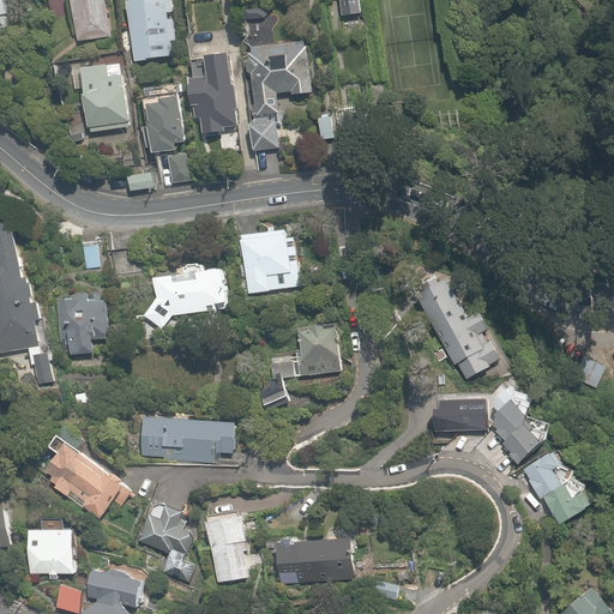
[(47,0),(50,19),(71,16),(76,43),(110,36),(103,0),(47,0)]
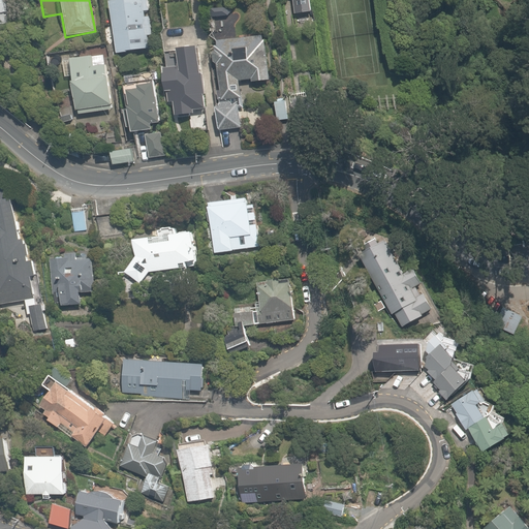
[(148,0),(105,0),(118,52),(158,41),(148,0)]
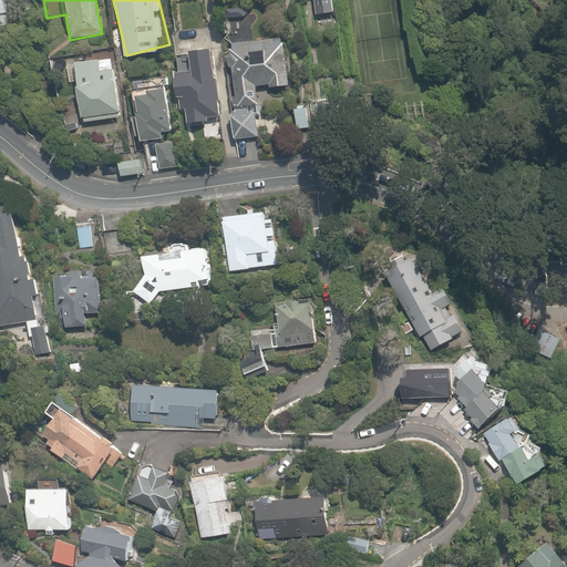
[(313,0),(316,14),(333,12),(331,0),(313,0)]
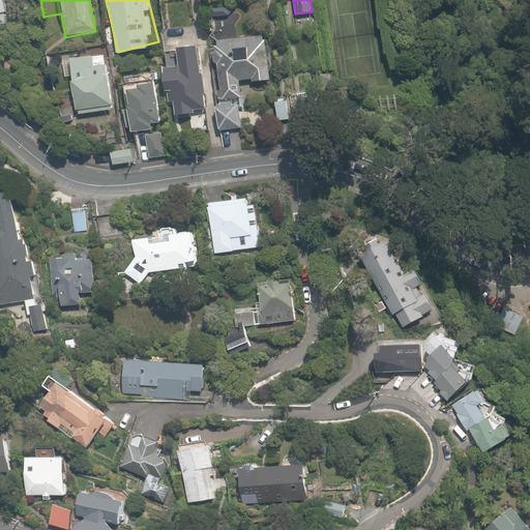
[(215,65),(219,101),(214,102),(216,131),(243,128),(239,83),(269,80),(265,35),(206,41),(209,65),(215,65)]
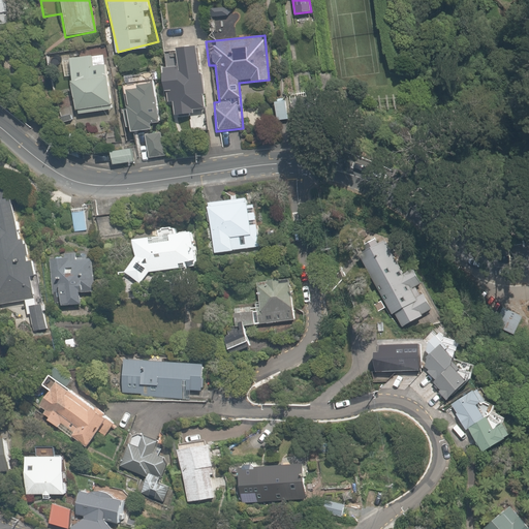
[(203,107),(192,45),(174,48),(177,64),(158,67),(161,89),(167,88),(172,116),(193,113),(192,109),(203,107)]
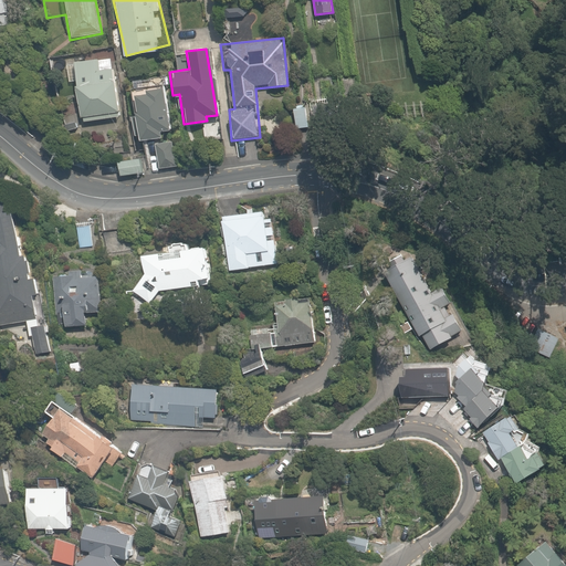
[(107,55),(71,63),(83,122),(121,114),(107,55)]
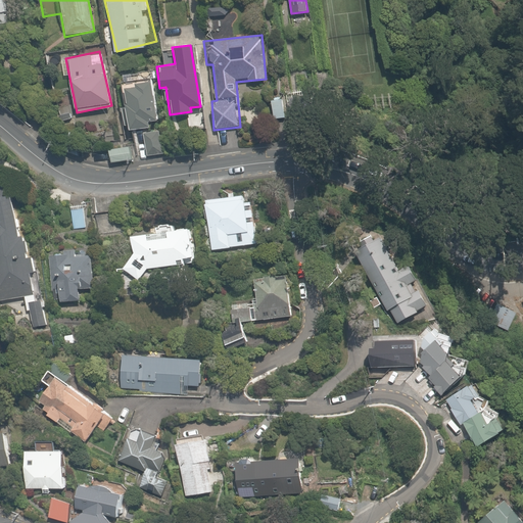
[(134,89),(124,91),(129,130),(148,127),(147,121),(155,120),(149,81),(134,84),(134,89)]
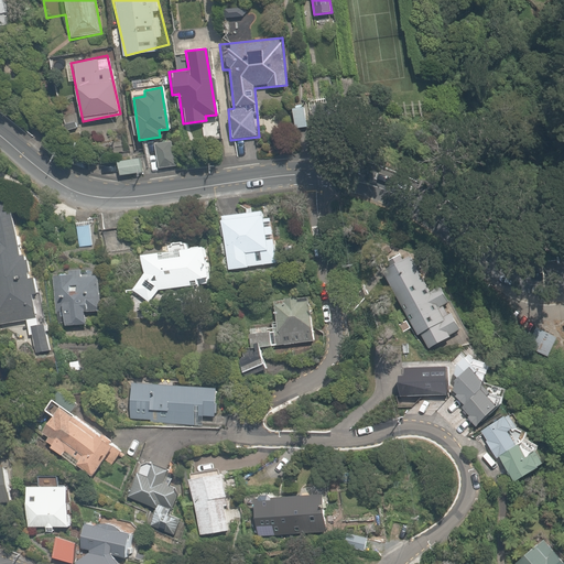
[(294,108),(290,108),(292,130),(310,128),(307,107),(302,107),(302,101),(294,102),(294,108)]
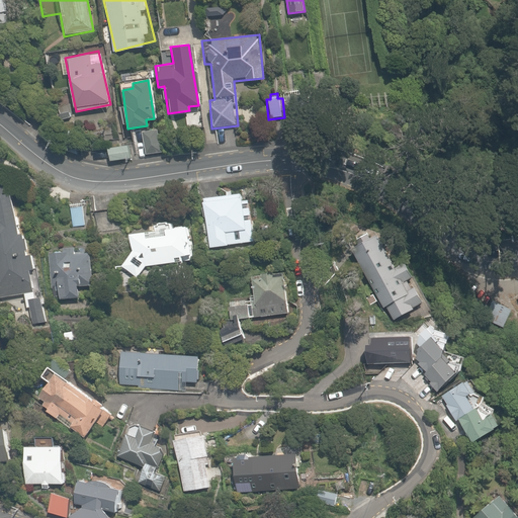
[(239,192),(200,199),(209,249),(255,241),(252,220),(244,221),(243,216),(249,214),(248,207),(242,208),(239,192)]
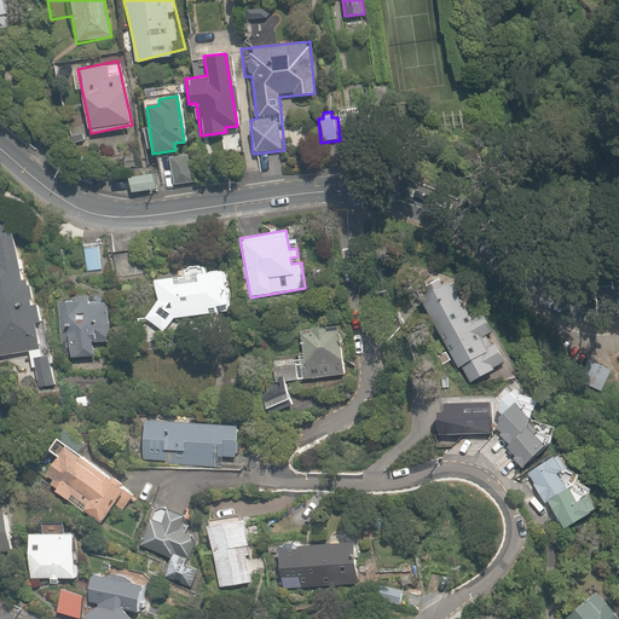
[(0,358),(39,348),(9,232),(0,233),(0,358)]
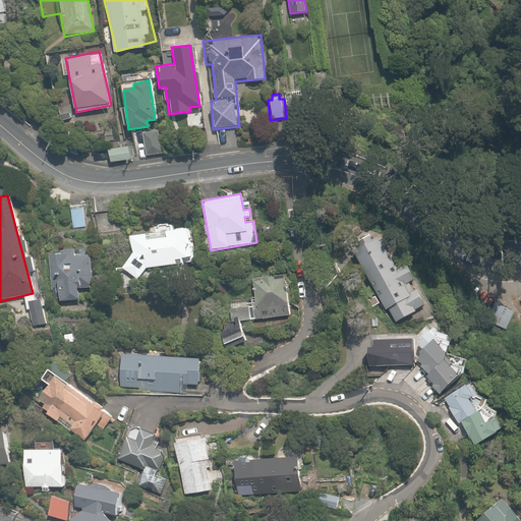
[(63,205),(63,225),(84,226),(84,205),(63,205)]
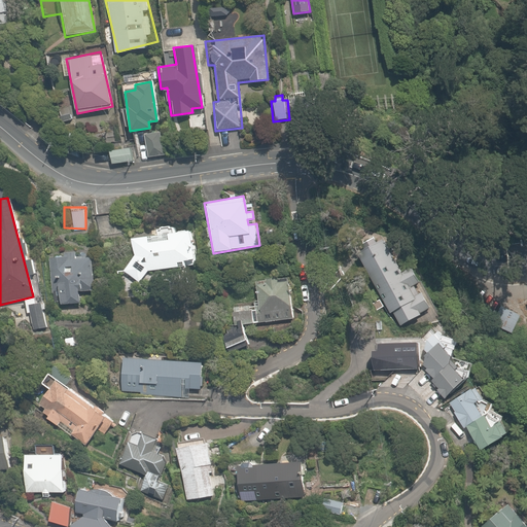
[(191,257),(187,233),(129,239),(131,257),(120,271),(138,281),(146,271),(174,267),(175,261),(191,257)]
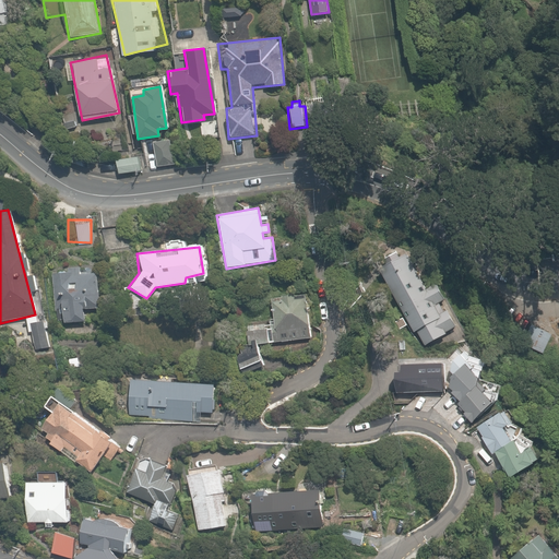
[(425,287),(403,250),(375,268),(413,334),(415,333),(423,347),(456,329),(442,305),(445,304),(433,282),(425,287)]
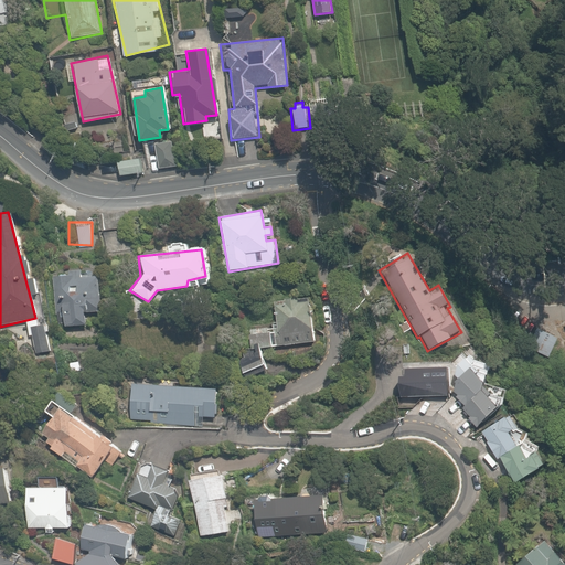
[(65,275),(56,276),(62,327),(85,323),(83,311),(98,309),(94,276),(78,278),(77,270),(65,272),(65,275)]
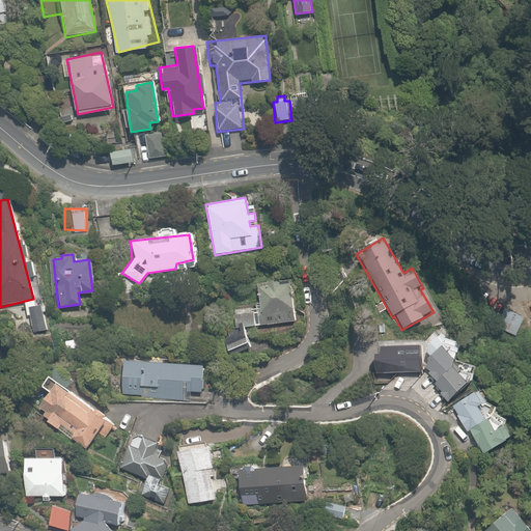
[(261,309),(233,311),(235,326),(299,320),(296,281),(259,284),(261,309)]
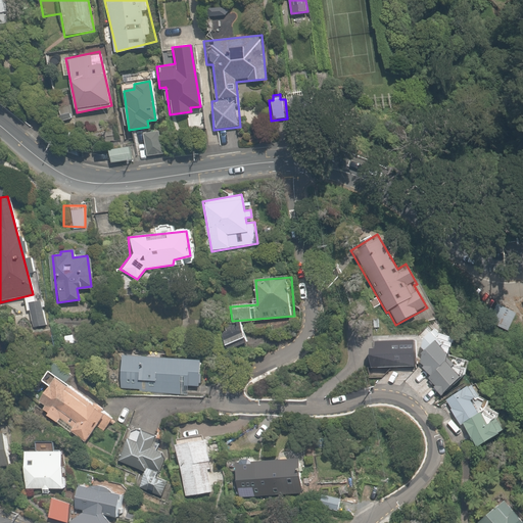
[(41,301),(30,303),(35,329),(46,326),(41,301)]
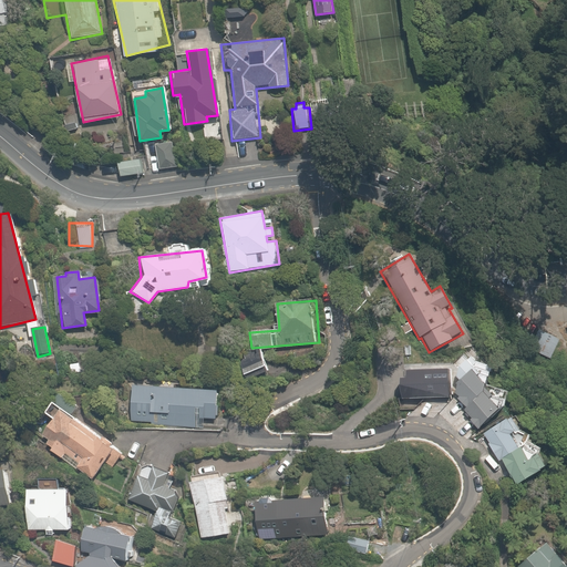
[(559,337),(535,328),(528,348),(552,357),(559,337)]
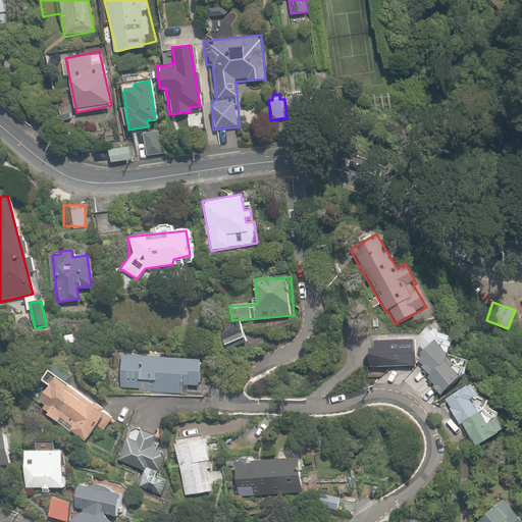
[(453,343),(445,356),(427,333),(421,337),(418,368),(439,396),(470,356),(453,343)]
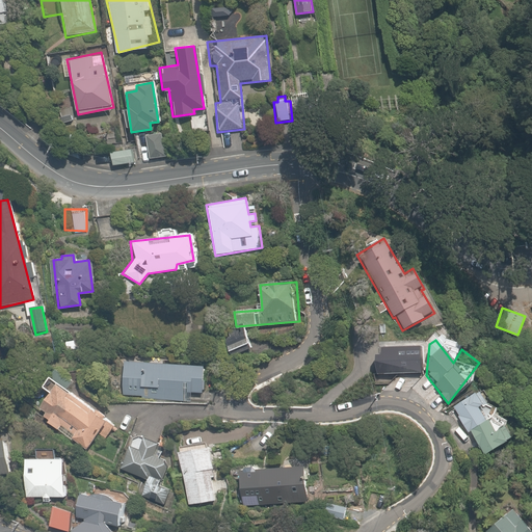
[(203,366),(120,360),(117,394),(140,396),(141,386),(159,388),(159,397),(185,399),(186,390),(201,391),(203,366)]
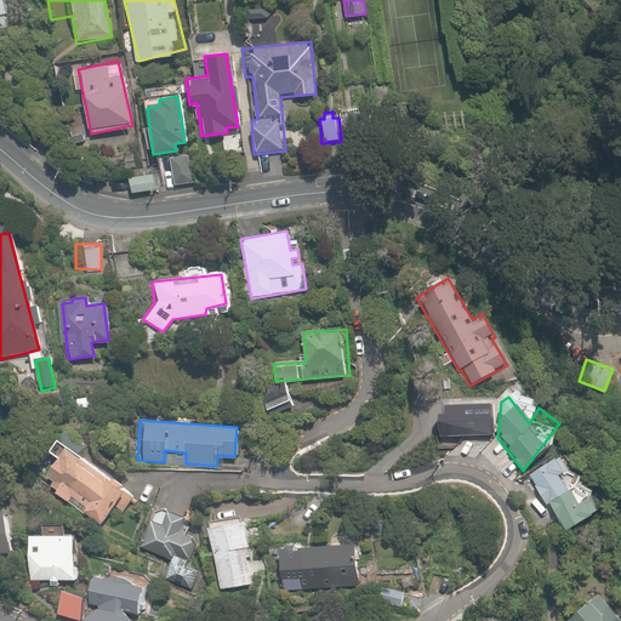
[(61,446),(41,474),(53,483),(49,490),(66,501),(69,495),(86,507),(81,513),(98,525),(123,489),(61,446)]
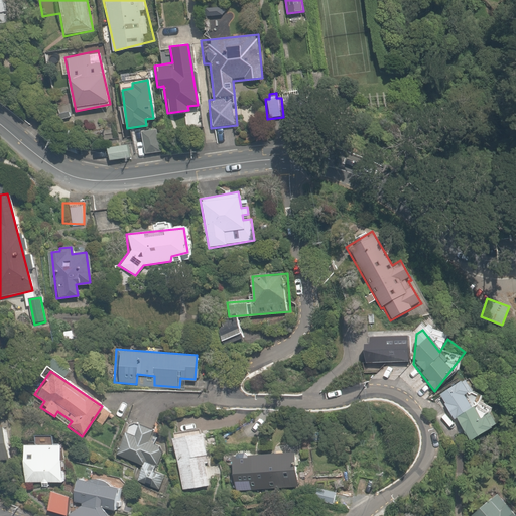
[(455,419),(468,441),(498,424),(471,377),(438,396),(453,420),(455,419)]
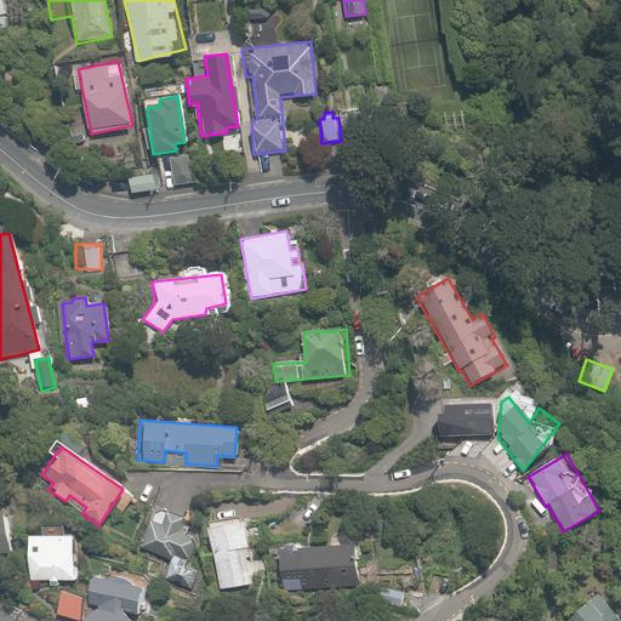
[(160,523),(149,518),(137,545),(169,558),(161,575),(192,588),(199,571),(184,564),(194,542),(174,534),(181,519),(165,512),(160,523)]
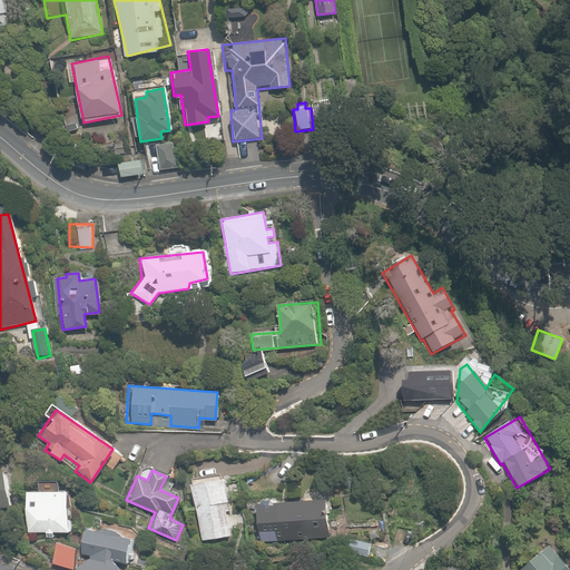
[(224,475),(188,483),(200,541),(235,534),(234,526),(226,527),(223,512),(231,511),(224,475)]
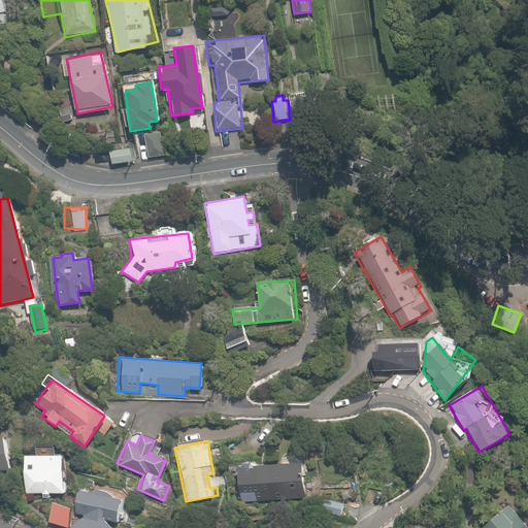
[(61,480),(61,455),(22,455),(22,493),(65,493),(65,480),(61,480)]
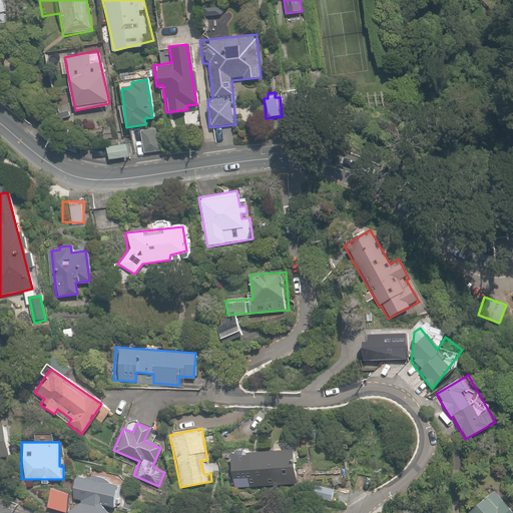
[(291,447),(248,452),(252,489),(296,484),(291,447)]
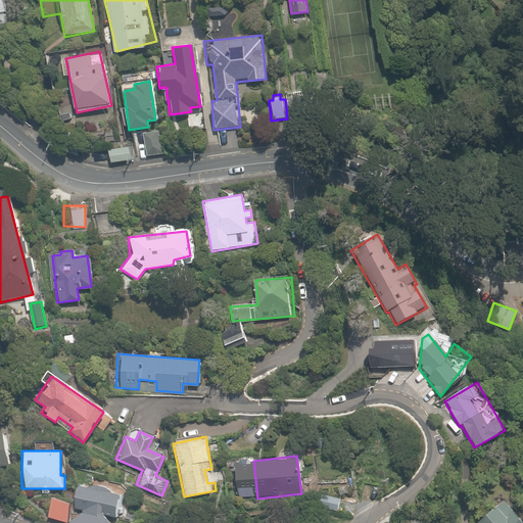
[(117,494),(76,486),(75,508),(83,511),(72,522),(109,522),(104,513),(113,515),(117,494)]
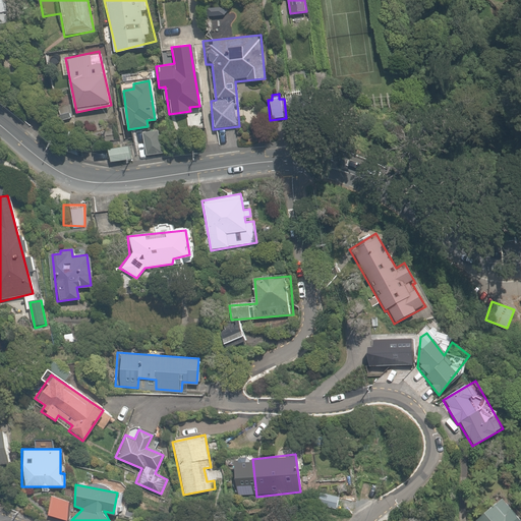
[(336,494),(314,490),(311,506),(334,509),(336,494)]
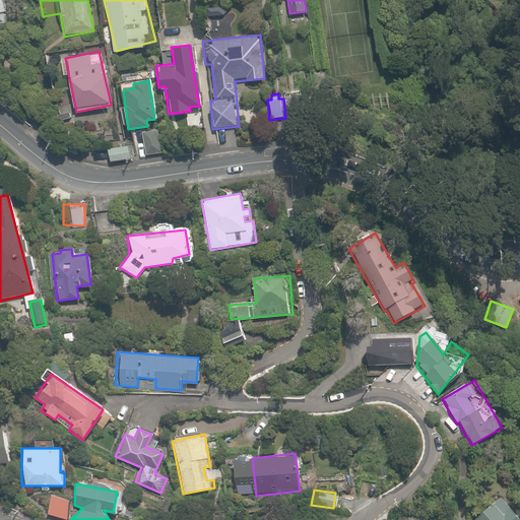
[(70,497),(50,494),(47,517),(68,519),(70,497)]
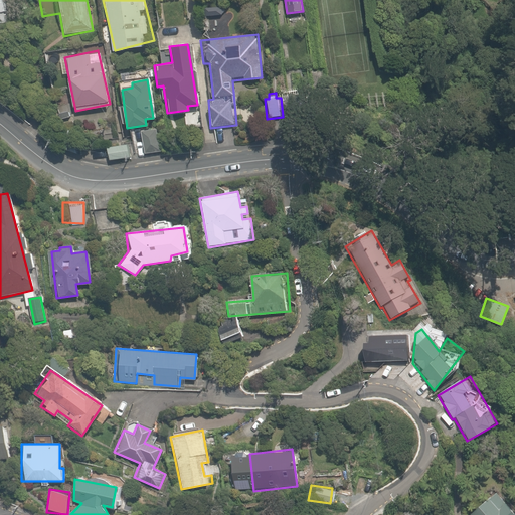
[(514,514),(495,491),(466,514),(467,514),(514,514)]
